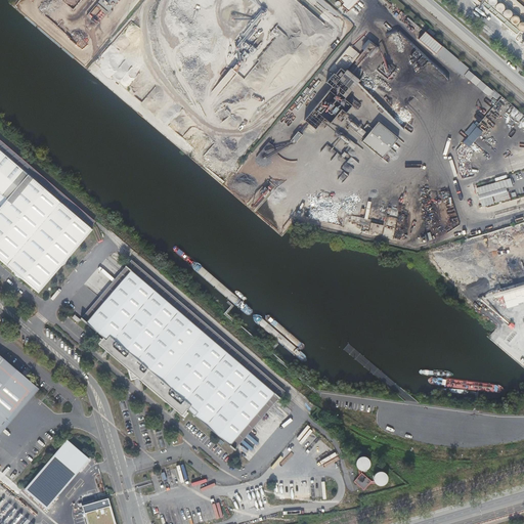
[(98,24),(118,0),(97,0),(86,14),(98,24)]
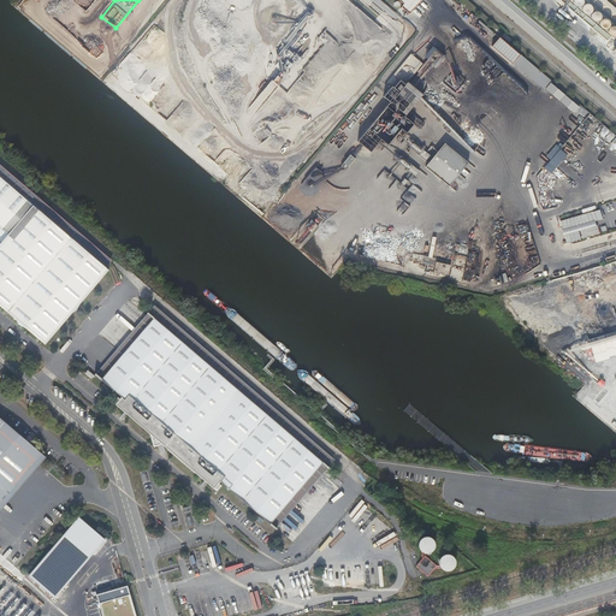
[(394,0),(392,1),(409,15),(419,0),(394,0)]
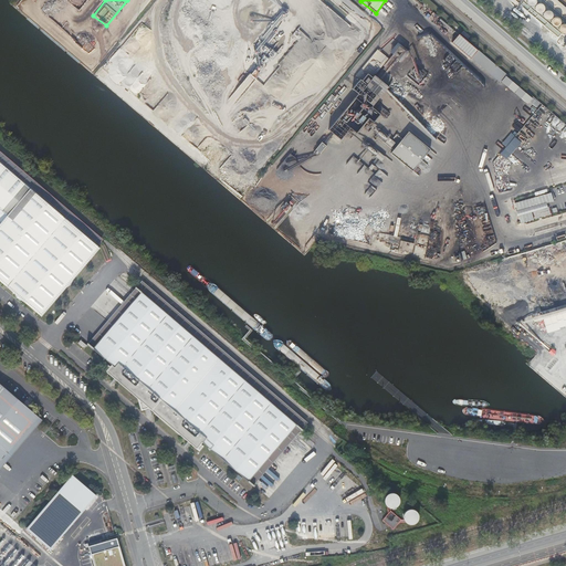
[(537,3),(536,4),(535,4),(535,6),(534,7),(534,8),(534,9),(535,10),(536,11),(537,12),(540,12),(541,12),(542,11),(543,10),(543,9),(543,7),(543,6),(542,4),(541,3),(538,3),(537,3)]
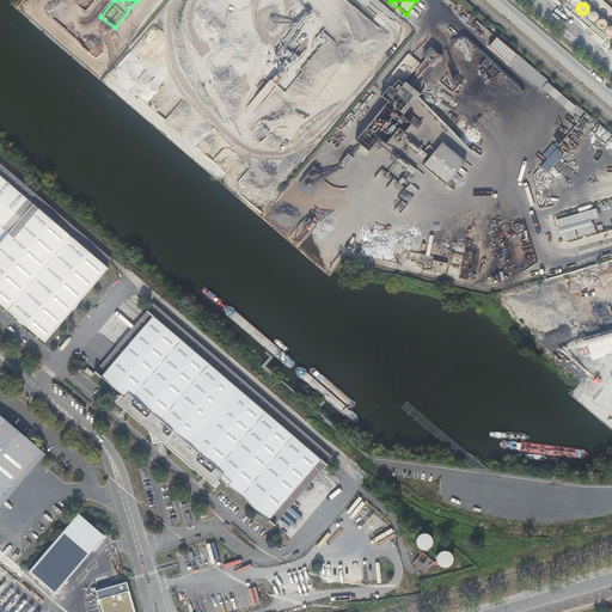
[(317,40),(325,42),(328,35),(320,31),(317,40)]
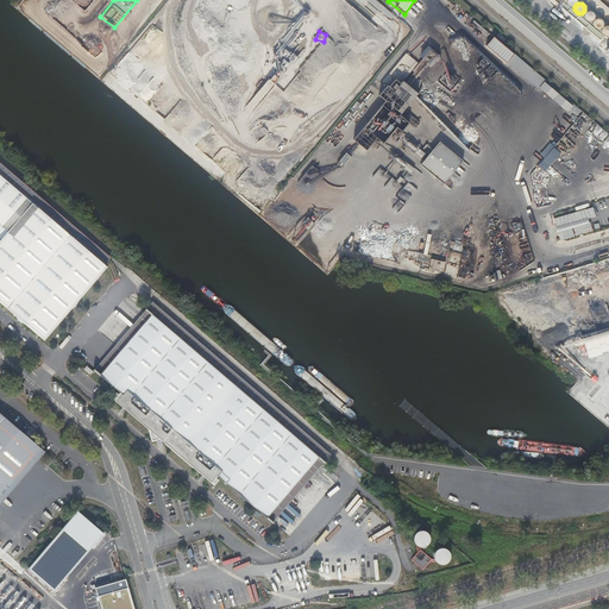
[(566,111),(573,102),(490,37),(483,45),(566,111)]
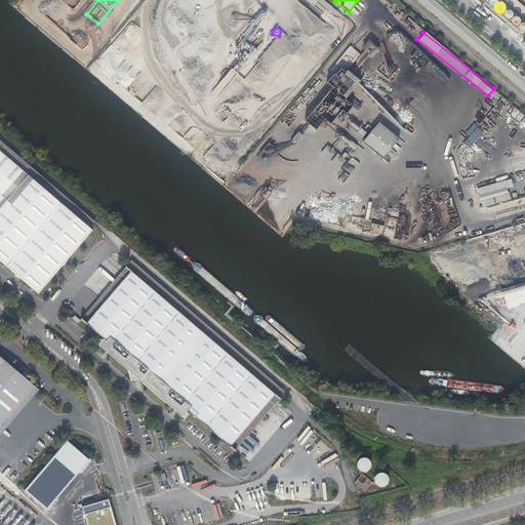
[(354,46),(358,49),(360,47),(370,56),(378,47),(367,38),(361,45),(357,42),(354,46)]
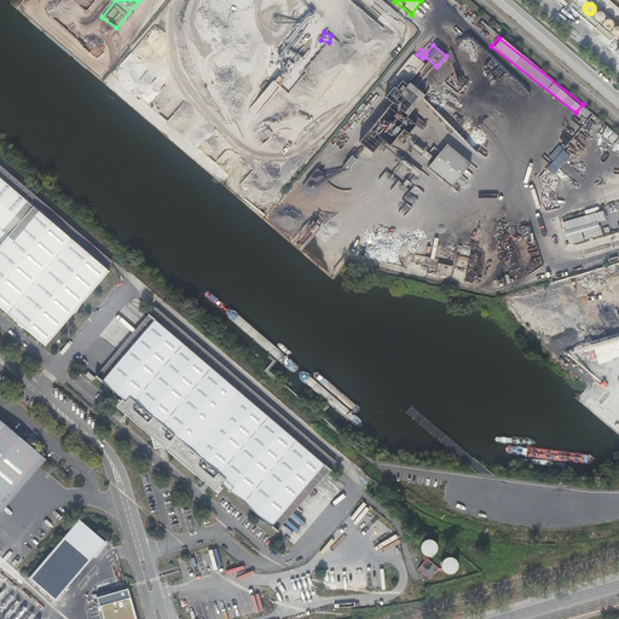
[(405,117),(423,93),(406,80),(404,84),(397,79),(391,86),(389,85),(381,96),(388,100),(386,104),(398,114),(398,111),(405,117)]
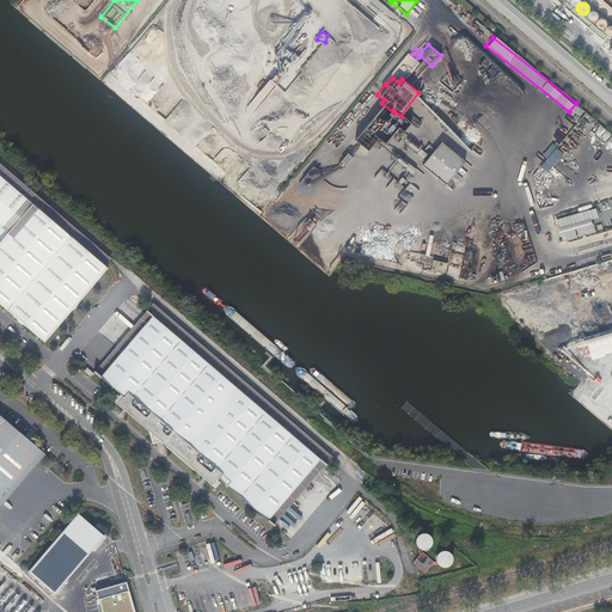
[(365,139),(361,147),(367,150),(371,142),(365,139)]
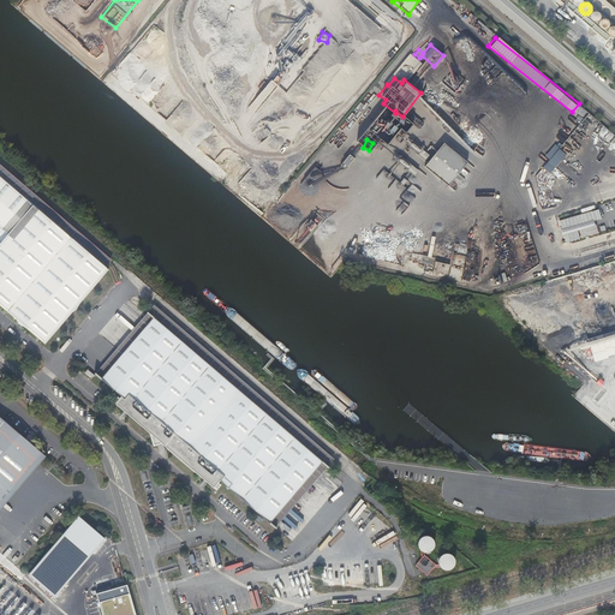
[(422,166),(448,184),(465,160),(440,142),(422,166)]
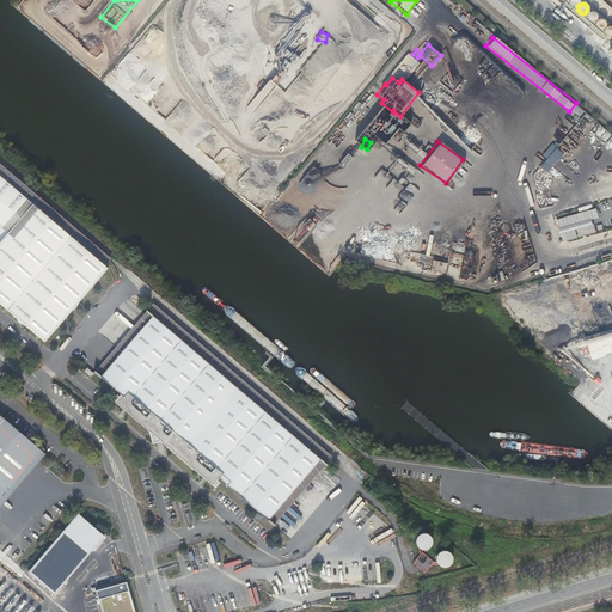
[(546,158),(539,166),(546,172),(563,153),(551,144),(542,154),(546,158)]
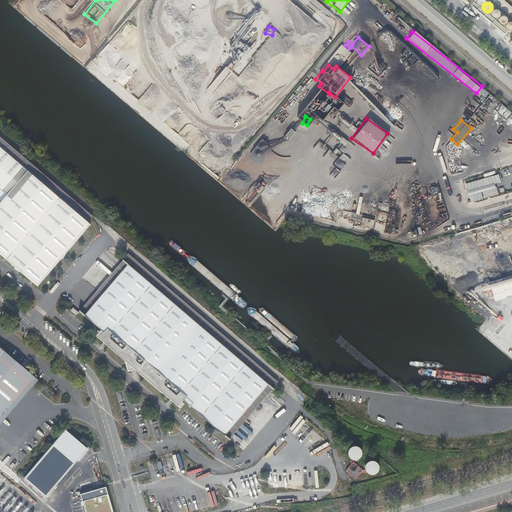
[(288,138),(294,131),(289,127),(283,134),(288,138)]
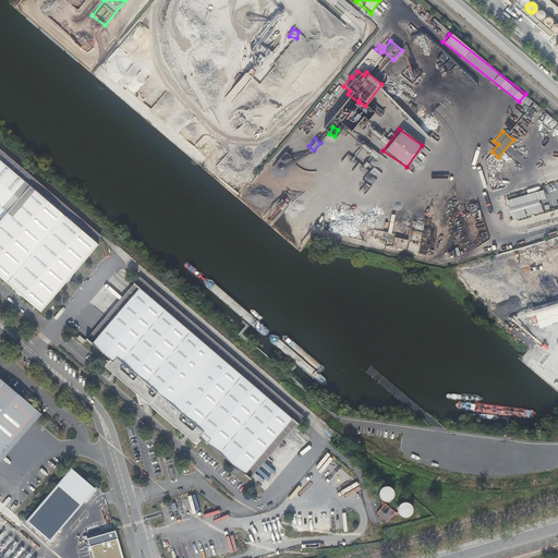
[(0,159),(98,244),(99,243),(97,241),(99,238),(0,152),(0,159)]
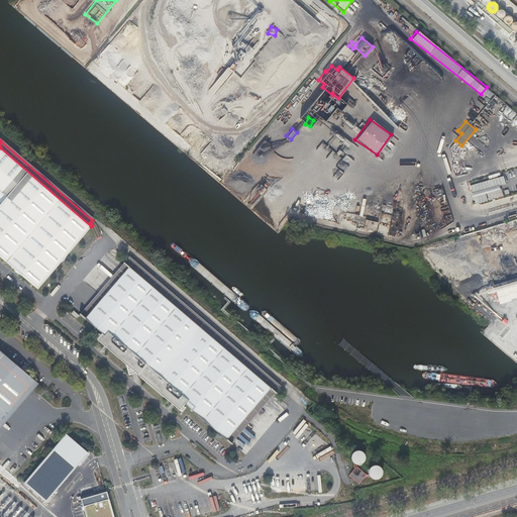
[(91,226),(0,147),(0,190),(6,196),(0,204),(0,255),(37,288),(91,226)]
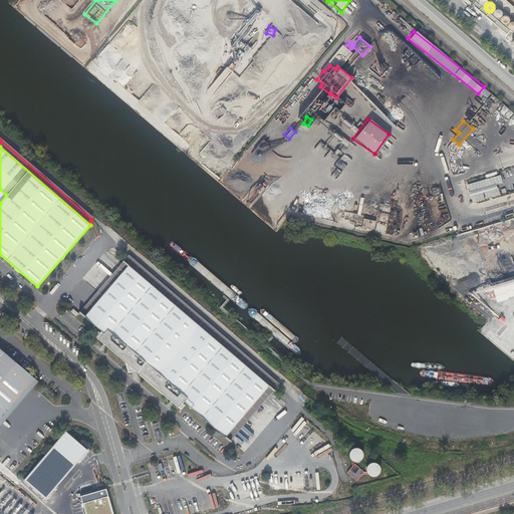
[(500,175),(467,183),(471,202),(499,196),(496,183),(501,182),(500,175)]
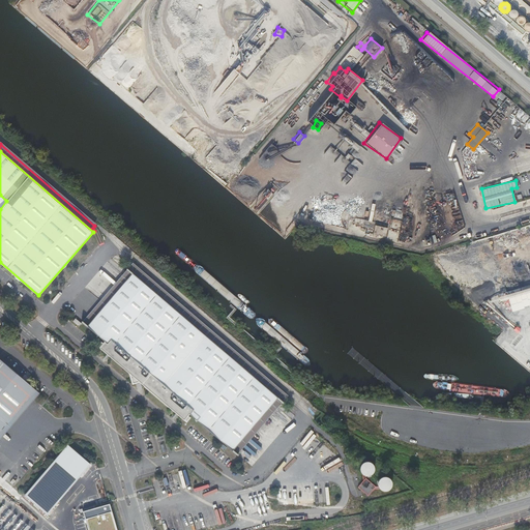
[(310,201),(301,210),(305,214),(314,205),(310,201)]
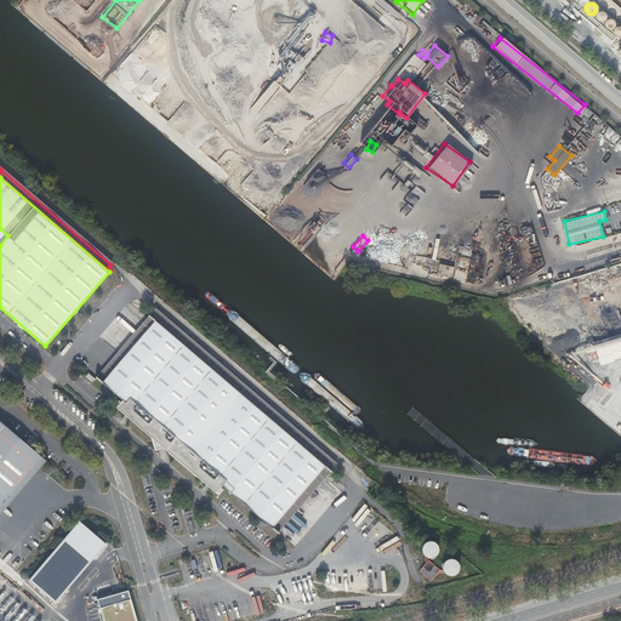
[(96,375),(102,381),(155,318),(326,465),(273,527),(279,531),(337,462),(157,307),(97,375),(97,374),(96,375)]
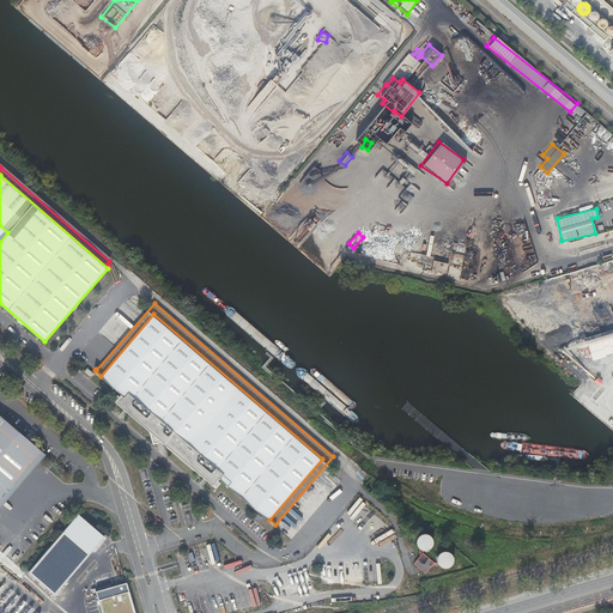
[(153,314),(101,376),(121,394),(120,395),(117,393),(113,398),(115,400),(150,430),(153,442),(162,441),(213,485),(214,484),(216,486),(220,481),(218,479),(219,478),(269,520),(322,459),(153,314)]
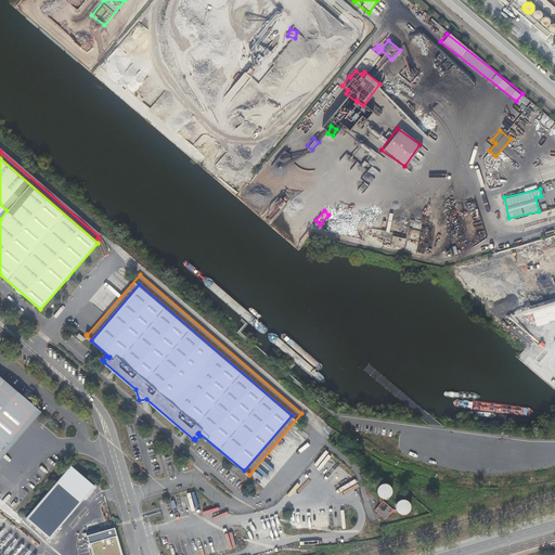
[(523,310),(524,314),(550,307),(553,314),(554,313),(554,297),(531,305),(531,307),(523,310)]
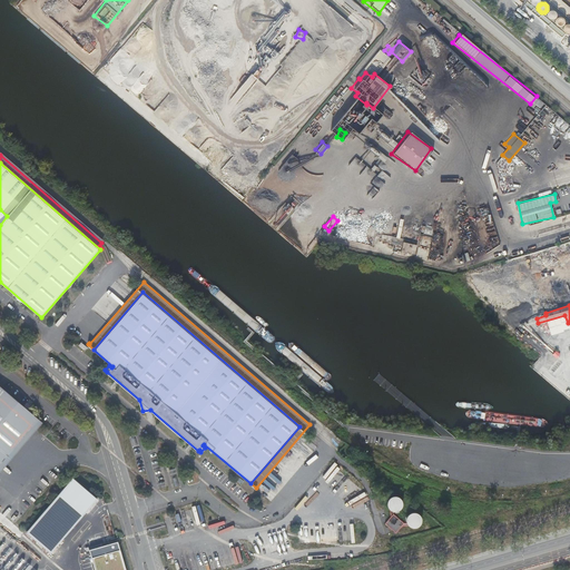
[(0,471),(42,422),(0,386),(0,471)]
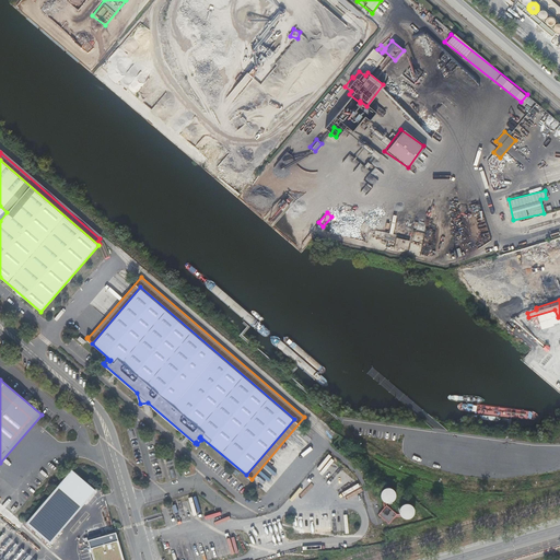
[(385,502),(387,502),(391,501),(393,500),(395,498),(395,494),(394,491),(393,489),(391,487),(387,487),(384,488),(382,489),(380,492),(380,494),(381,498),(382,500),(385,502)]
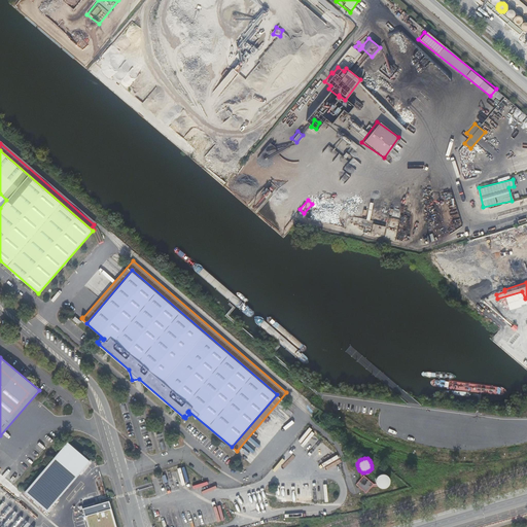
[(380,487),(383,488),(386,487),(388,486),(389,483),(390,481),(389,478),(388,476),(385,473),(383,473),(380,473),(378,476),(376,478),(376,481),(376,484),(378,486),(380,487)]
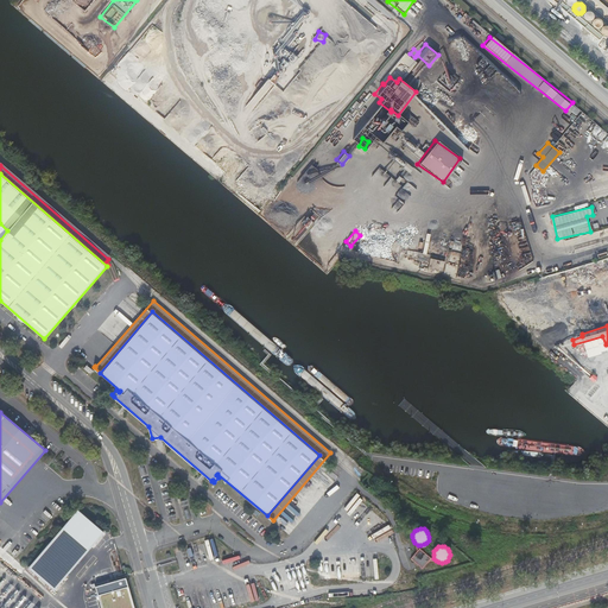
[(411,558),(422,569),(431,558),(419,549),(411,558)]
